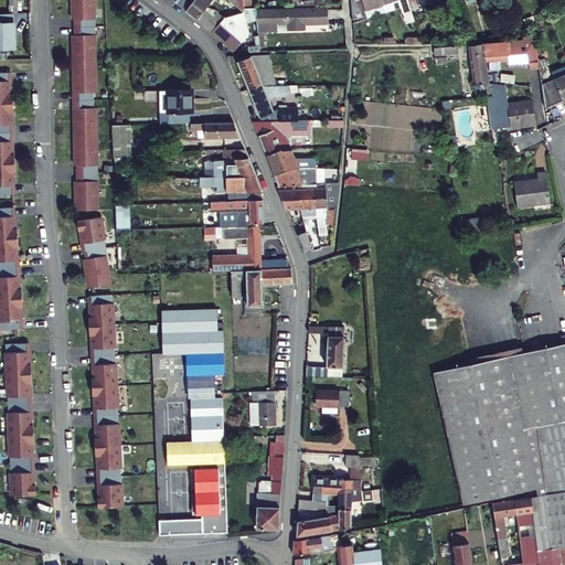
[(71,0),(73,27),(96,27),(96,0),(71,0)]
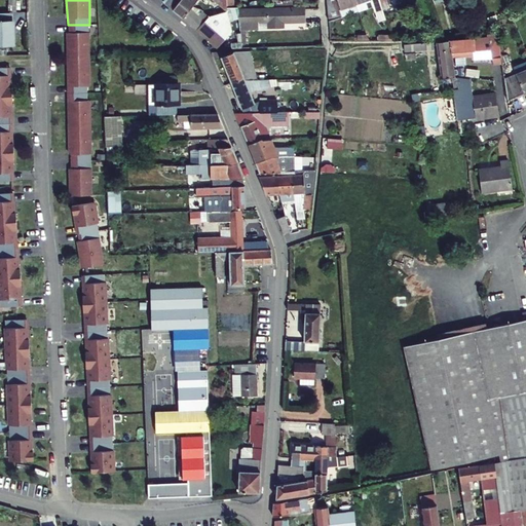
[(193,12),(203,0),(184,0),(176,11),(198,32),(212,17),(207,13),(201,19),(193,12)]
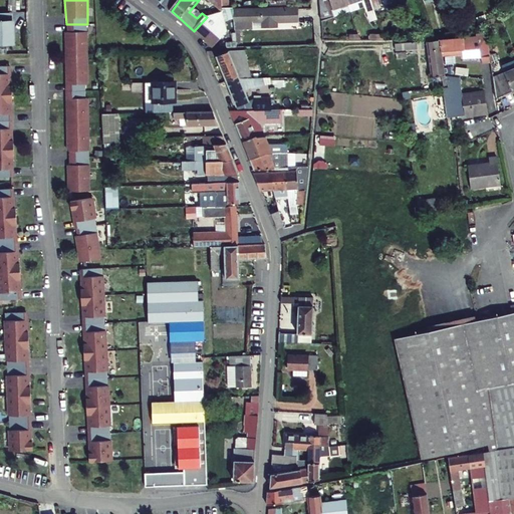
[(345,0),(319,0),(323,20),(349,11),(345,0)]
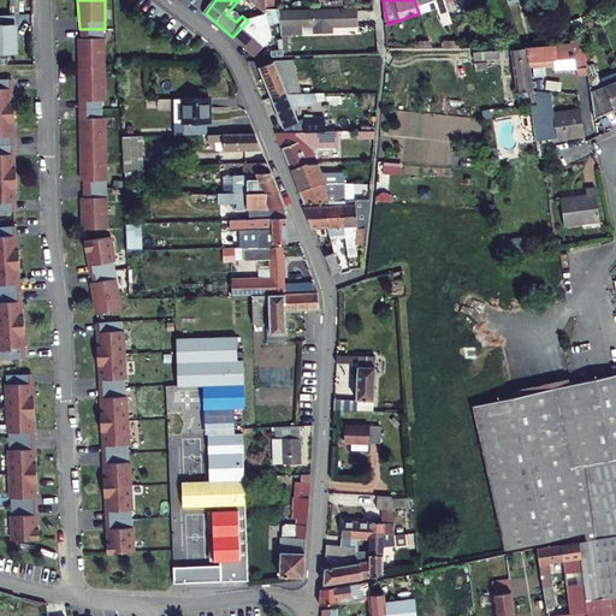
[(414,0),(419,13),(437,7),(442,21),(450,17),(445,5),(443,0),(414,0)]
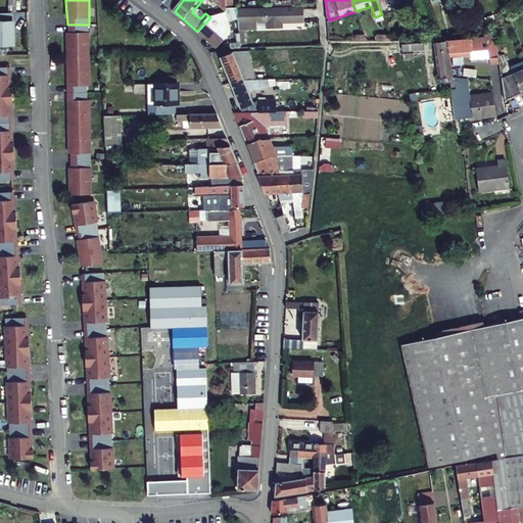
[(221,5),(210,17),(197,32),(217,50),(232,34),(226,16),(232,13),(232,20),(237,19),(237,14),(237,9),(226,9),(221,5)]
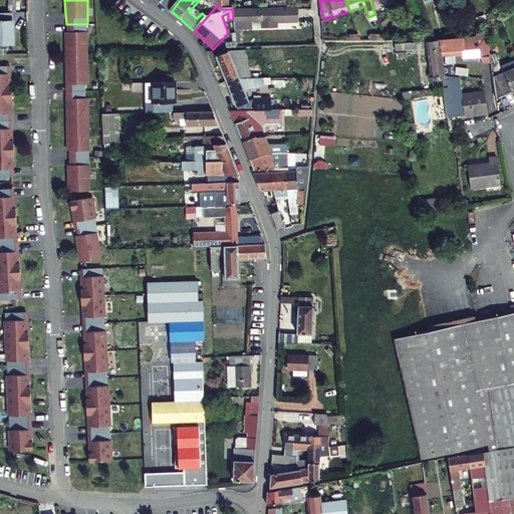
[(294,9),(268,11),(269,23),(295,21),(294,9)]
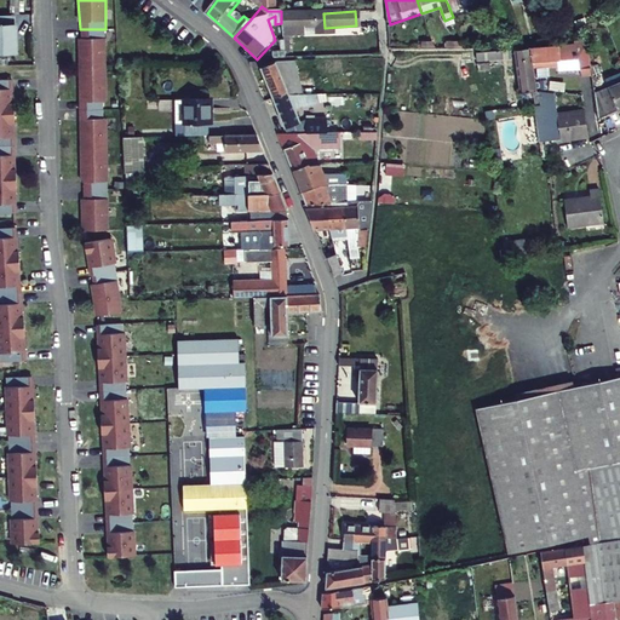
[(325,28),(323,13),(281,17),(281,23),(282,38),(300,36),(300,28),(316,27),(316,35),(325,35),(325,28)]
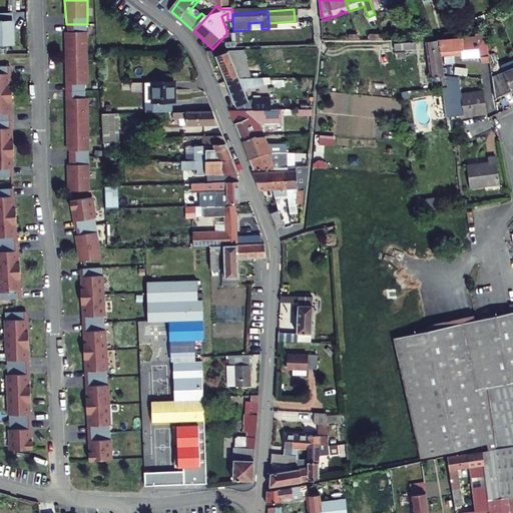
[(14,21),(0,20),(0,46),(14,46),(14,21)]
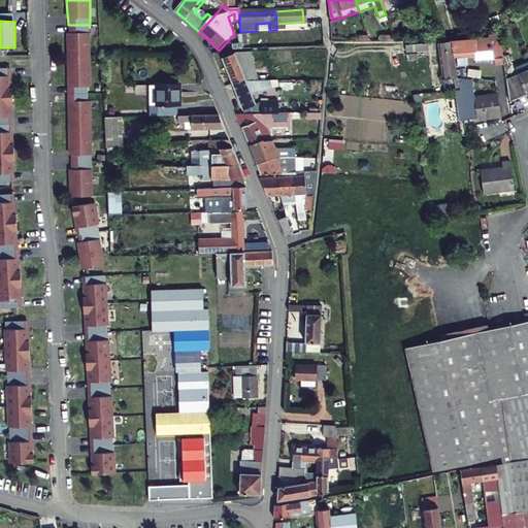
[(385,33),(392,33),(389,24),(383,27),(385,33)]
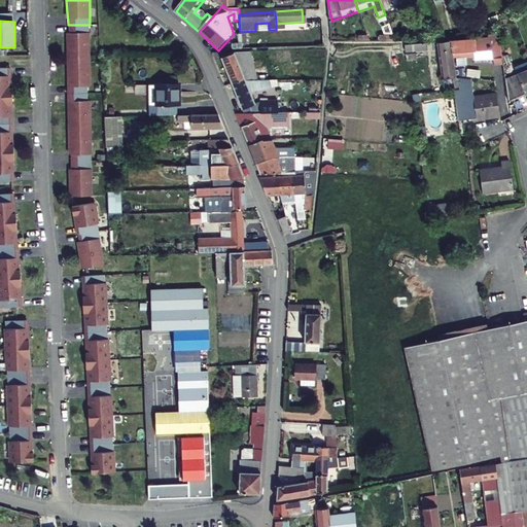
[(68,57),(91,57),(90,25),(68,25),(68,57)]
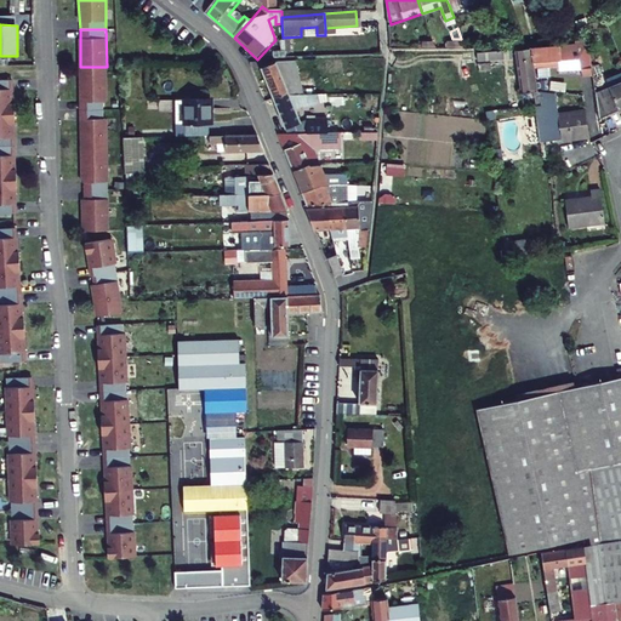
[(586,69),(581,39),(528,44),(530,60),(533,58),(534,69),(546,67),(545,57),(571,53),(574,66),(575,64),(575,73),(586,70),(586,69)]
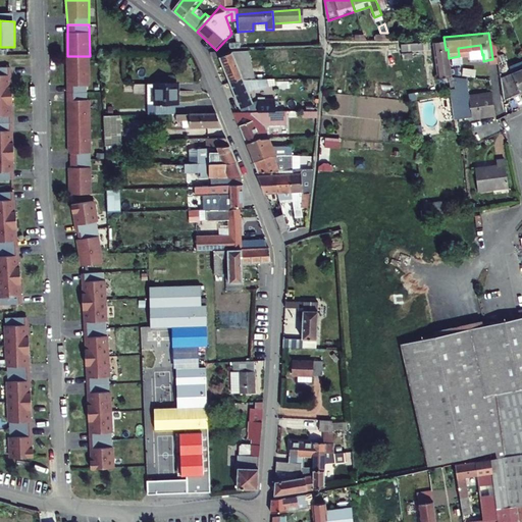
[(446,50),(444,37),(430,38),(434,75),(449,73),(446,50)]
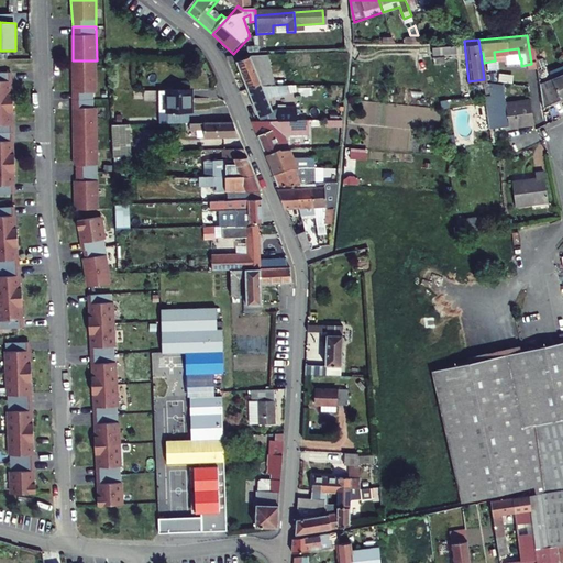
[(495,61),(496,65),(520,63),(520,59),(518,48),(494,52),(495,61)]
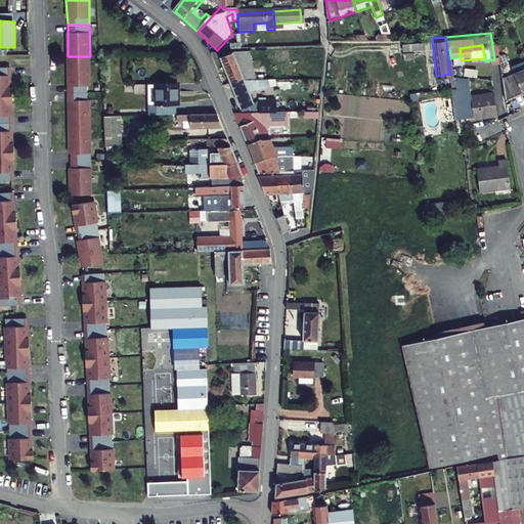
[(500,50),(493,51),(494,58),(501,57),(500,50)]
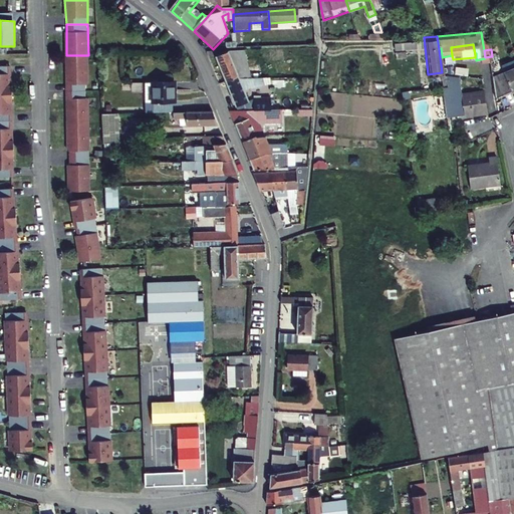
[(243,76),(232,52),(207,53),(210,60),(218,58),(228,82),(243,76)]
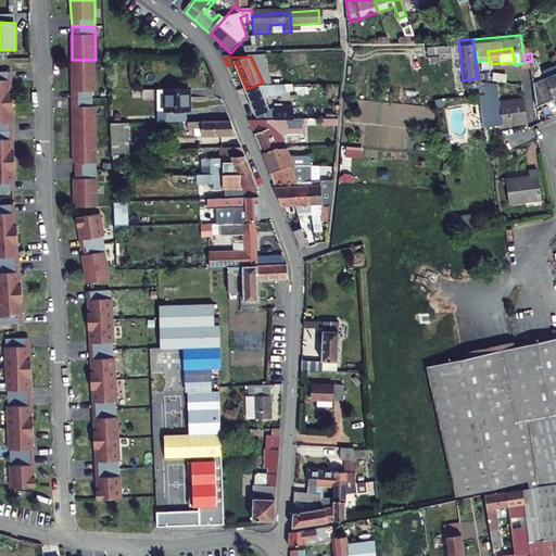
[(71,99),(96,100),(96,60),(72,60),(71,99)]
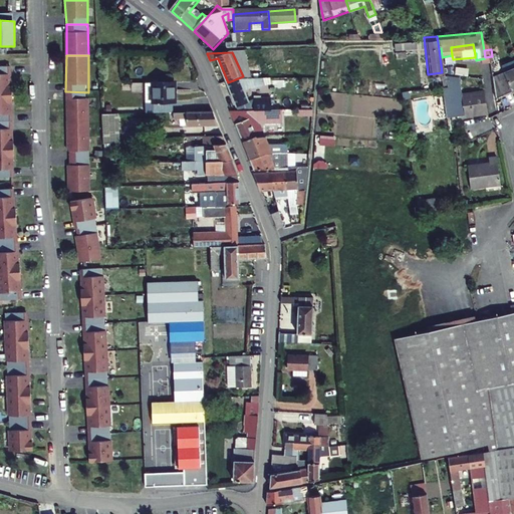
[(0,94),(12,95),(11,66),(0,66),(0,94)]
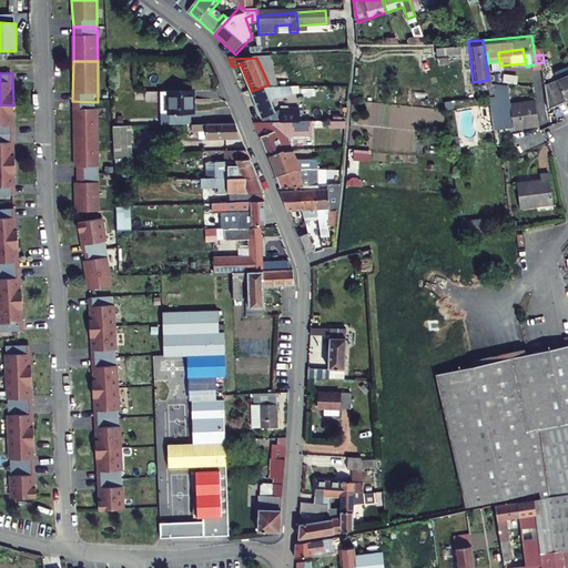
[(566,102),(567,104),(567,103),(567,75),(543,87),(546,110),(566,102)]
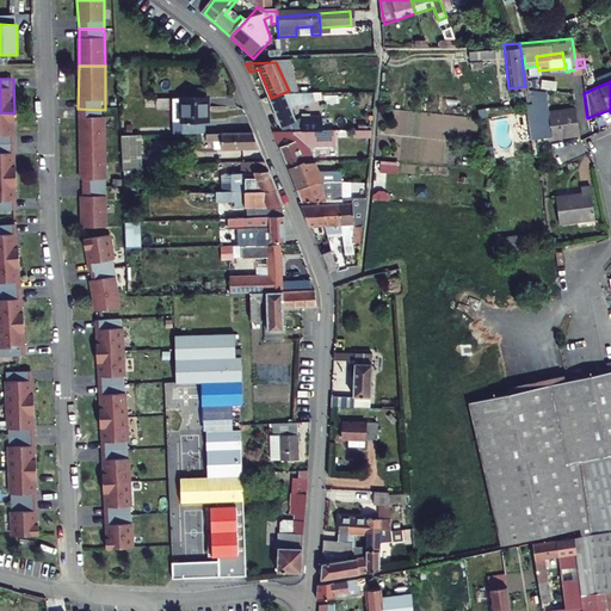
[(565,131),(574,130),(572,111),(545,116),(542,87),(528,87),(530,107),(524,109),(528,134),(563,129),(565,131)]
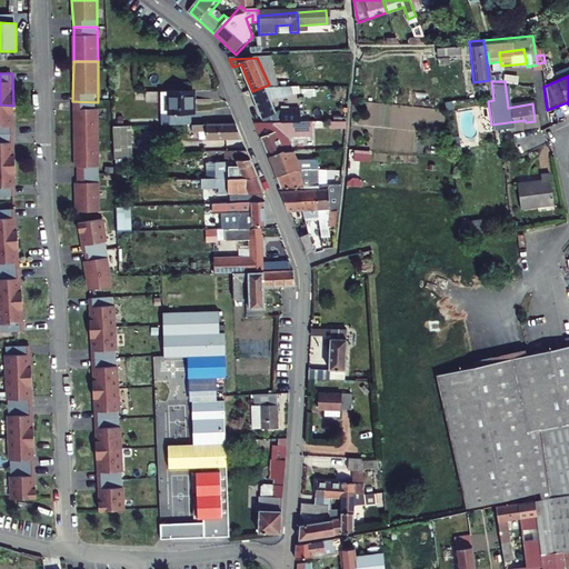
[(297,91),(293,86),(269,85),(252,91),(267,125),(271,125),(302,123),(302,110),(280,111),(275,100),(297,91)]
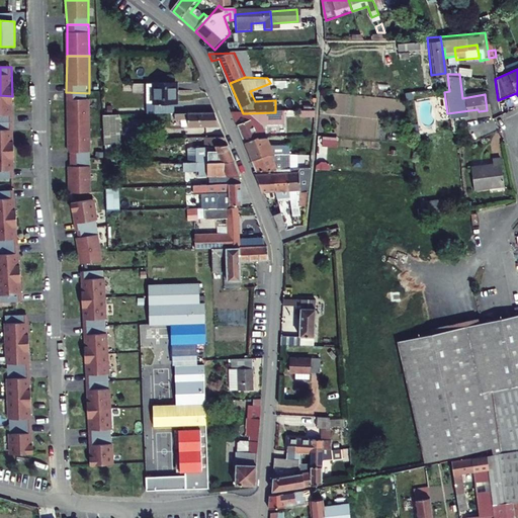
[(175,105),(175,86),(154,87),(155,105),(175,105)]
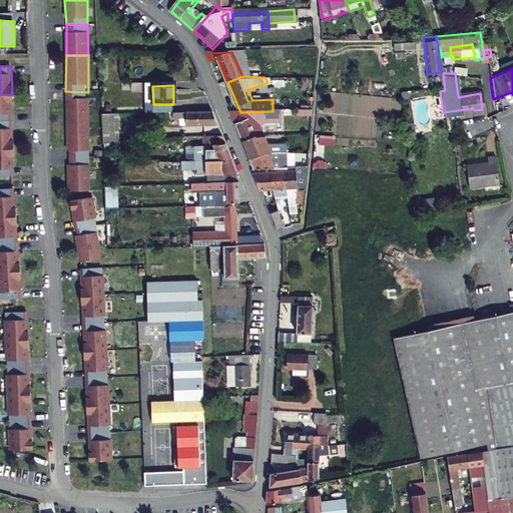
[(66,123),(88,124),(88,92),(65,91),(66,123)]
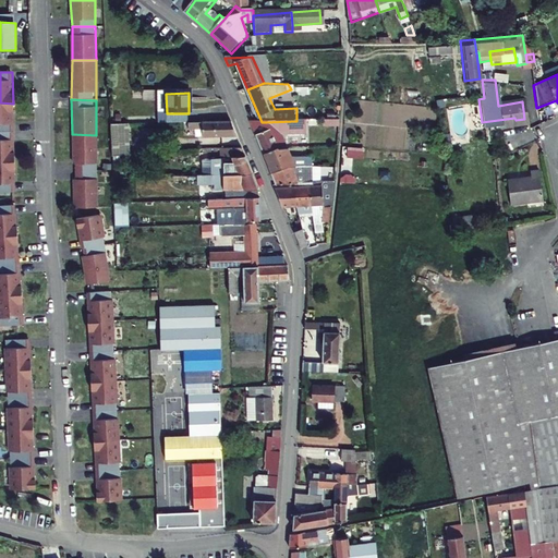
[(0,132),(14,133),(13,104),(0,102),(0,132)]
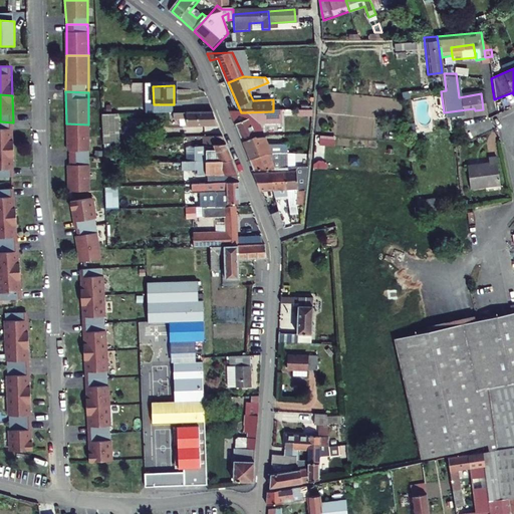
[(394,114),(394,97),(363,96),(362,110),(384,110),(384,114),(394,114)]
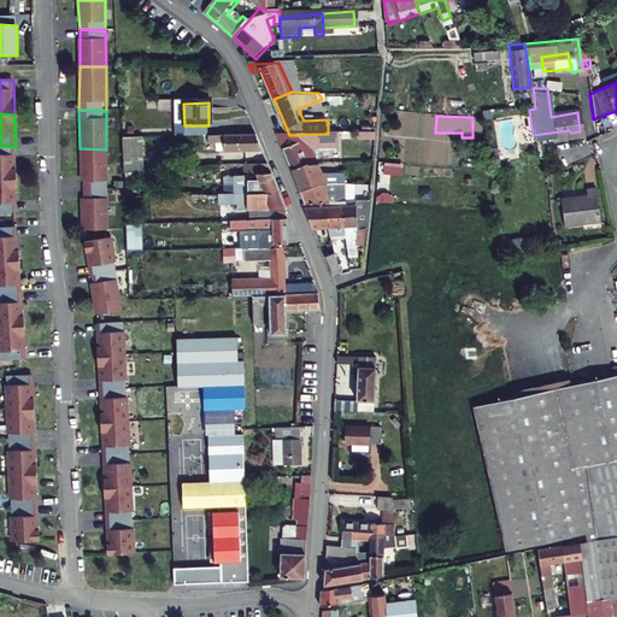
[(305,145),(299,146),(294,135),(289,135),(276,135),(291,170),(312,162),(305,145)]
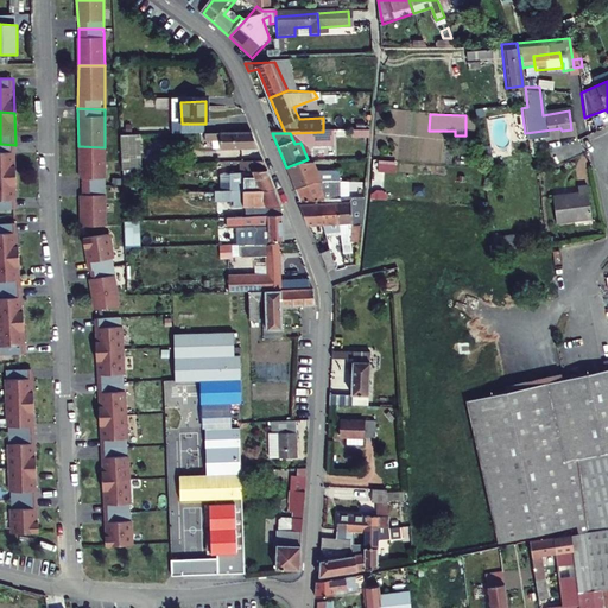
[(254,150),(248,135),(208,135),(208,144),(220,144),(221,152),(254,150)]
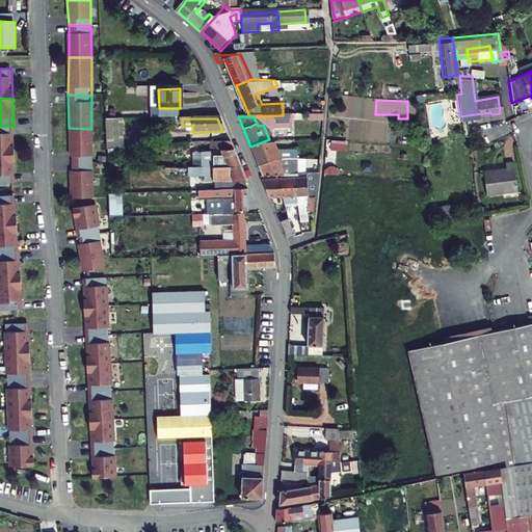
[(120,148),(118,121),(102,122),(104,149),(120,148)]
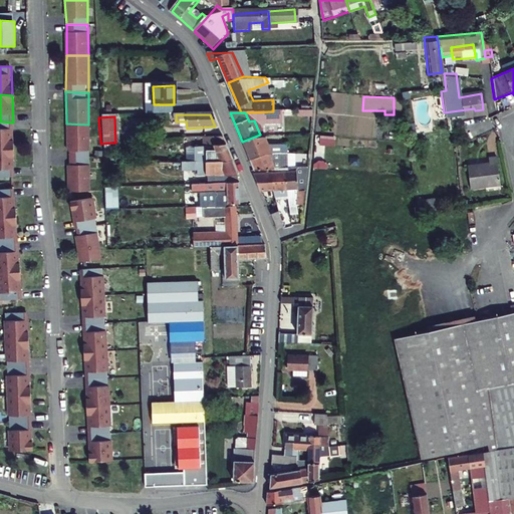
[(0,151),(14,150),(13,122),(0,121),(0,151)]
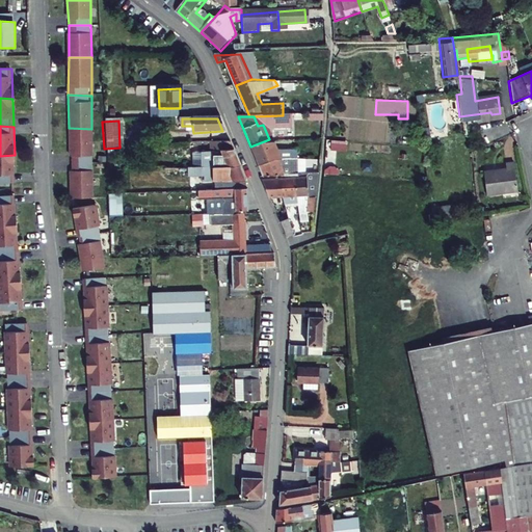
[(71,165),(94,166),(91,129),(69,128),(71,165)]
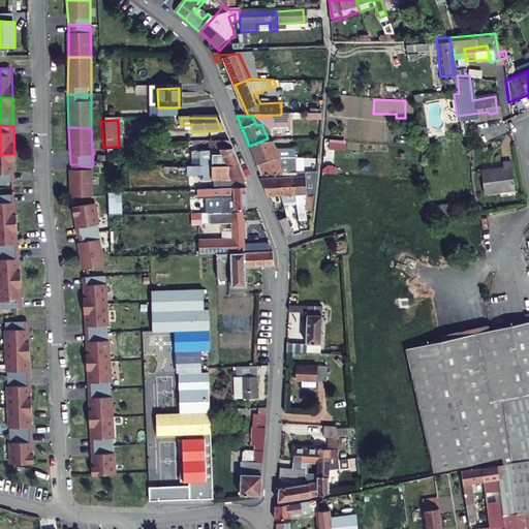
[(282,151),(277,138),(268,138),(249,146),(257,165),(278,158),(283,158),(296,157),(294,151),(282,151)]
